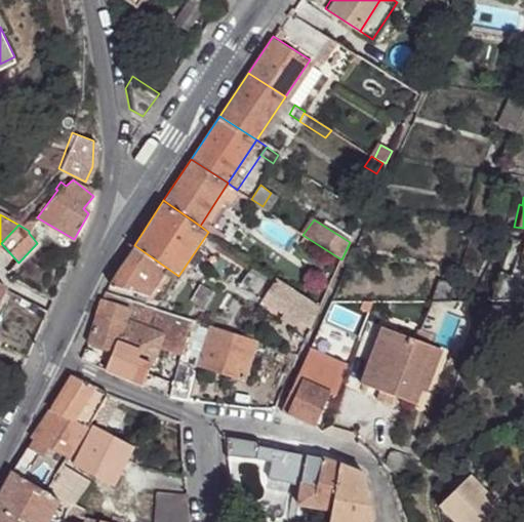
[(158,262),(134,245),(110,281),(136,291),(158,262)]
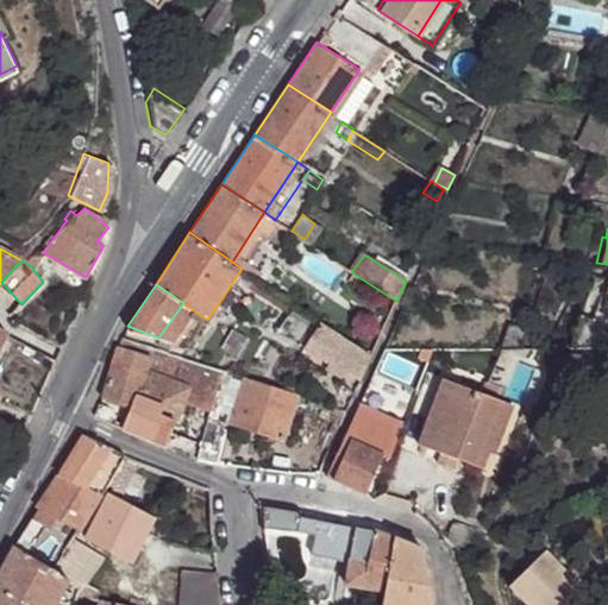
[(275,331),(306,347),(320,322),(292,302),(275,331)]
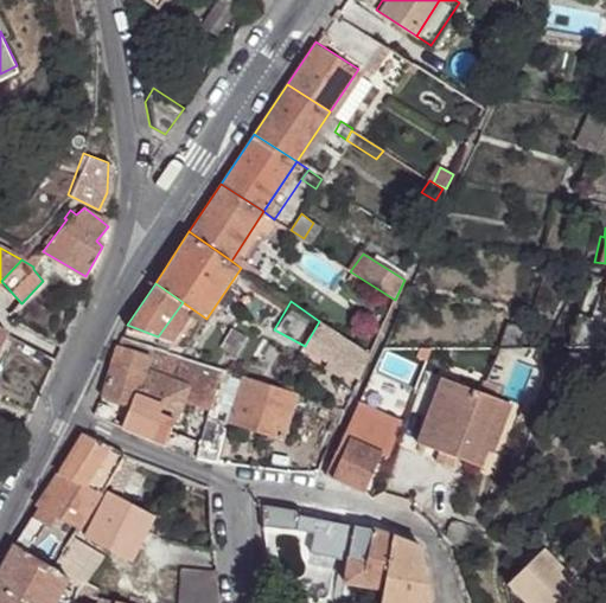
[(172,342),(195,310),(183,302),(158,337),(172,342)]
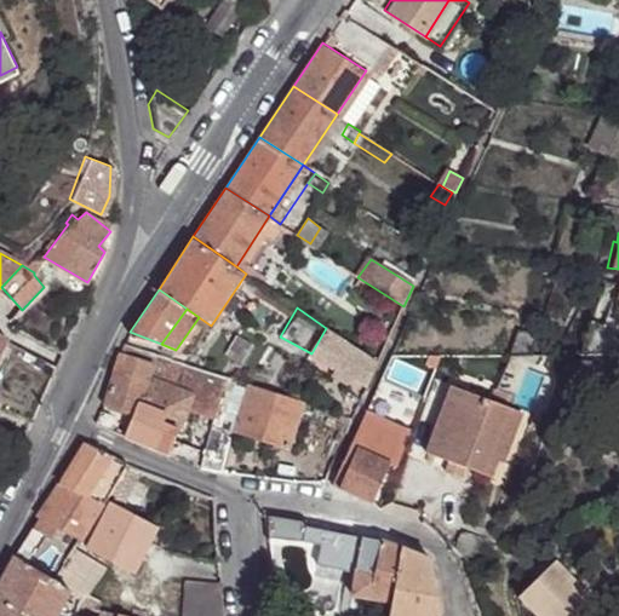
[(311,353),(330,364),(342,339),(326,328),(311,353)]
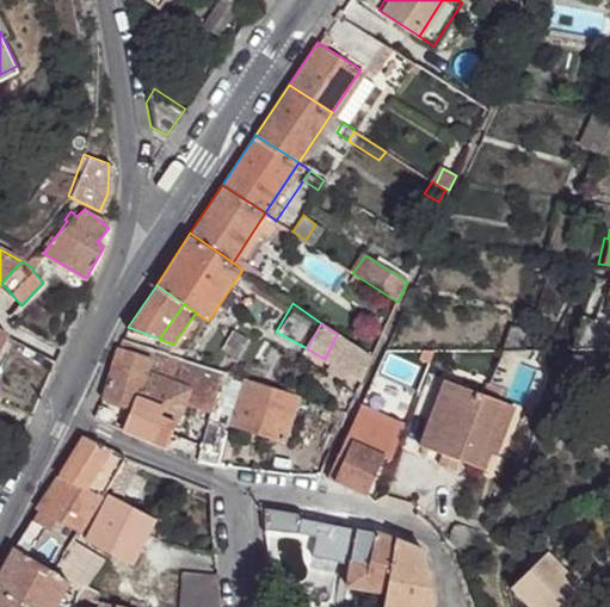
[(506,346),(523,347),(527,333),(513,329),(506,346)]
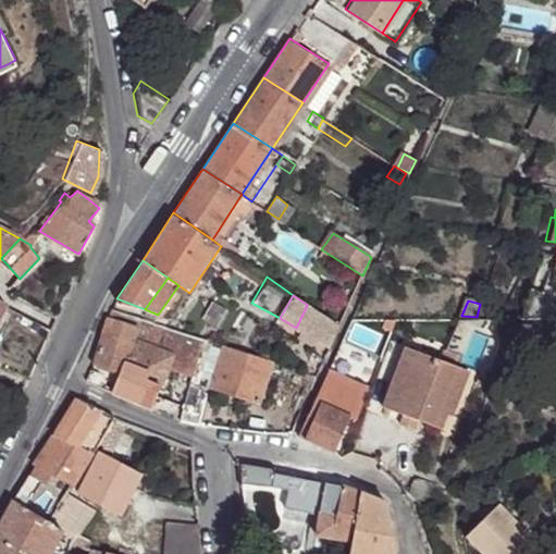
[(1,317),(45,341),(49,330),(8,304),(7,305),(1,317)]
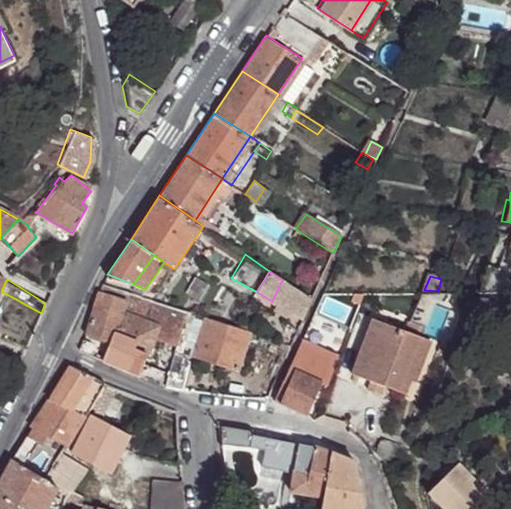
[(272,301),(288,311),(299,292),(282,280),(272,301)]
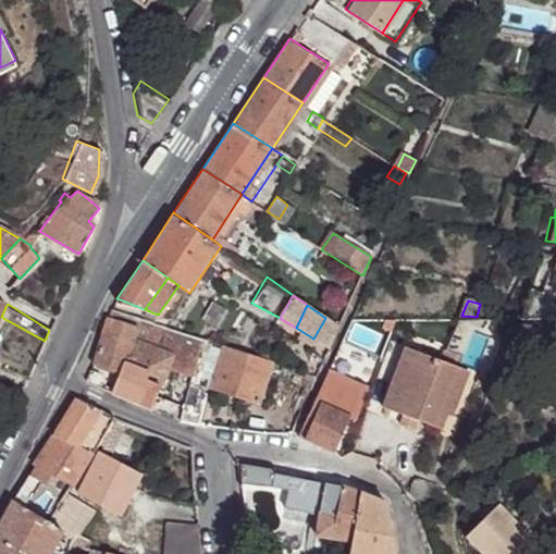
[(172,329),(114,309),(110,317),(135,331),(131,345),(172,355),(168,365),(190,372),(201,339),(189,335),(172,329)]
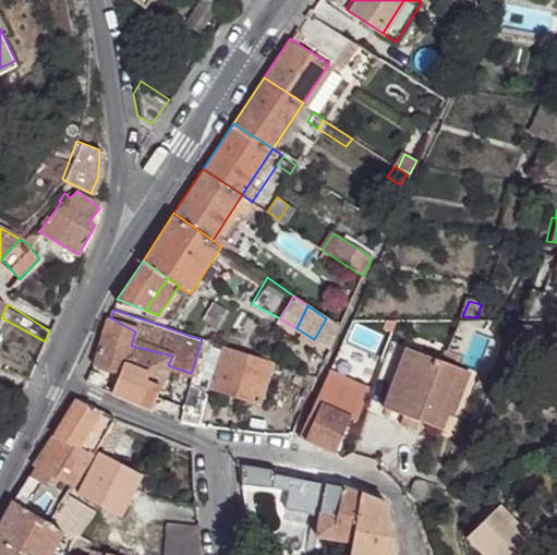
[(121,373),(131,346),(135,332),(110,317),(94,364),(121,373)]
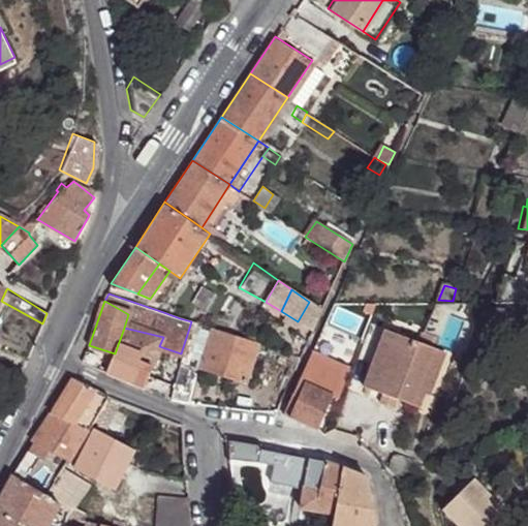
[(298,321),(312,329),(321,311),(309,302),(298,321)]
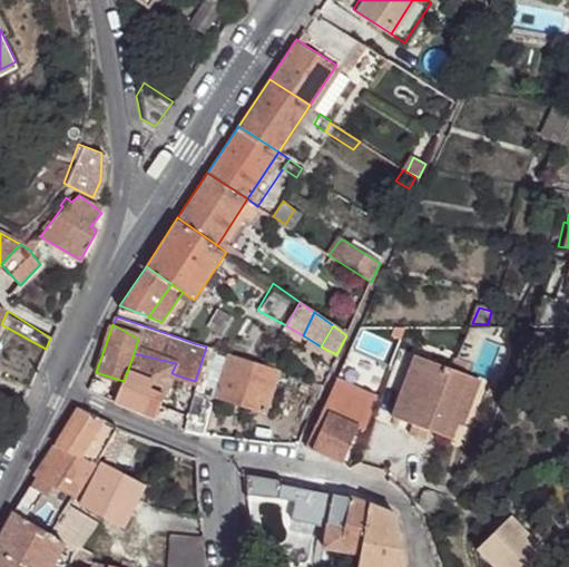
[(176,336),(194,343),(196,338),(178,331),(176,336)]
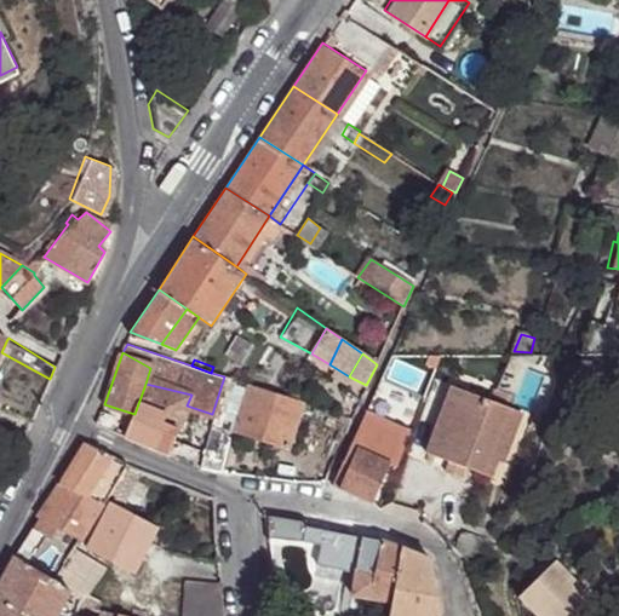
[(594,361),(580,360),(579,374),(594,374),(594,361)]
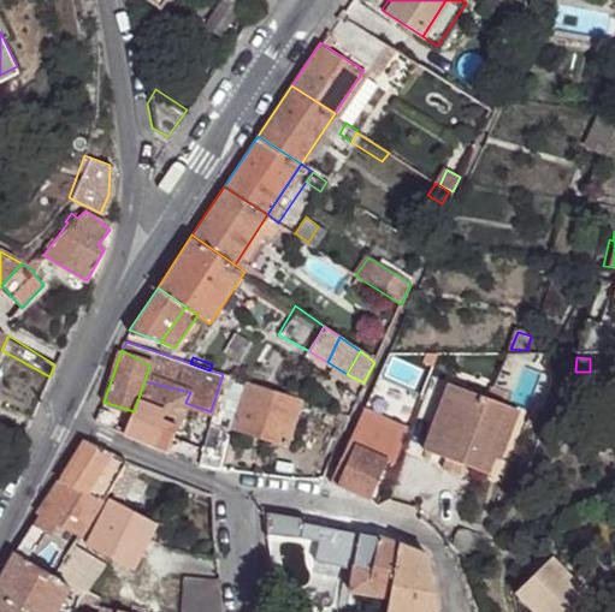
[(196,463),(219,468),(224,435),(219,434),(222,423),(235,378),(223,374),(211,411),(200,449),(196,463)]
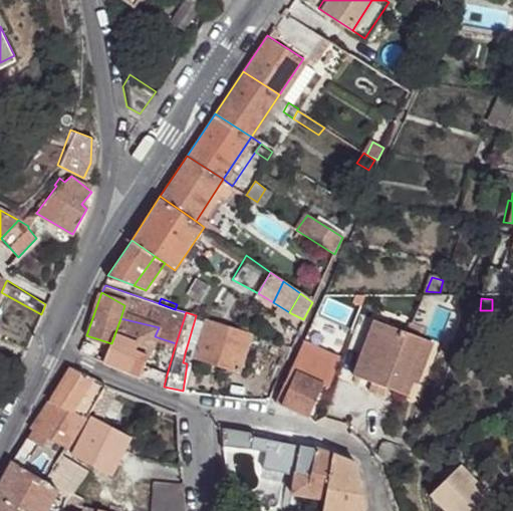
[(196,315),(185,353),(194,356),(206,318),(196,315)]
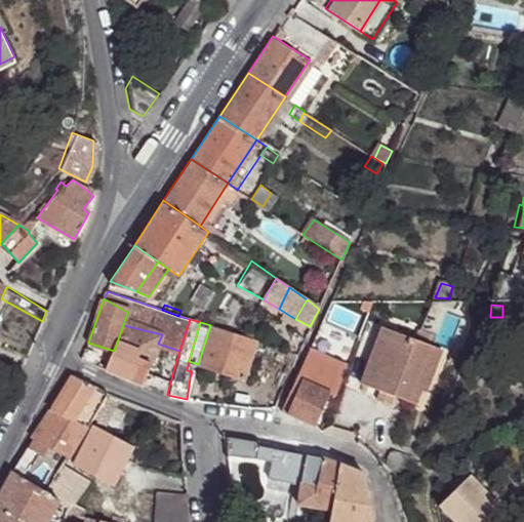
[(411,385),(428,344),(381,324),(357,379),(377,388),(374,396),(388,402),(392,393),(404,399),(411,385)]
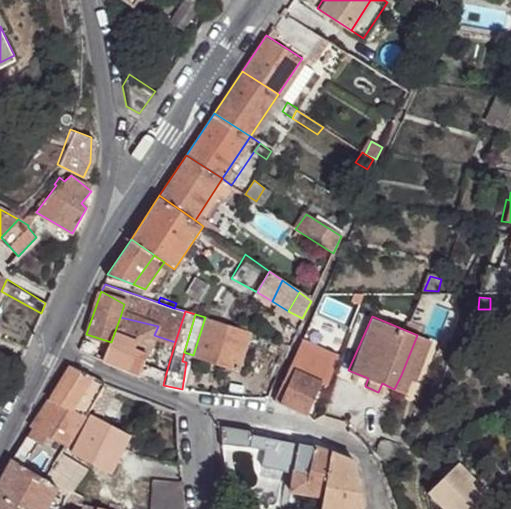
[(147,353),(154,335),(158,326),(120,317),(111,342),(147,353)]
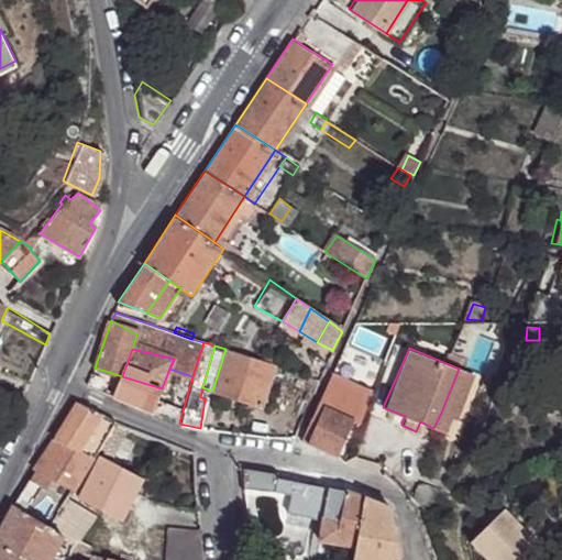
[(259,407),(275,364),(226,349),(212,391),(259,407)]
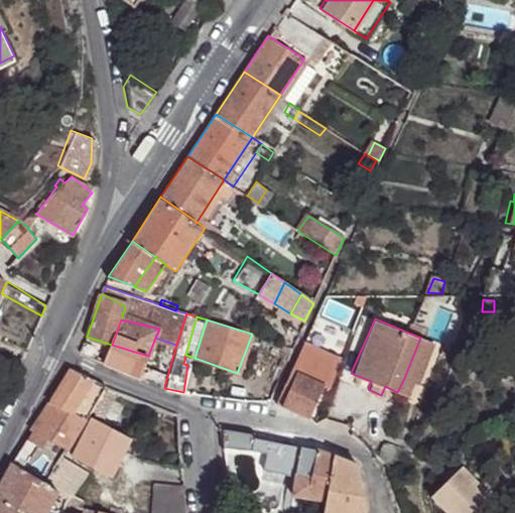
[(112,345),(87,337),(81,352),(105,362),(112,345)]
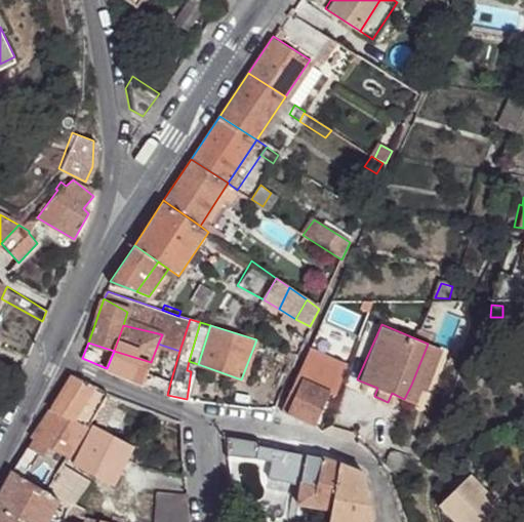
[(439,350),(428,344),(411,385),(419,388),(422,391),(439,350)]
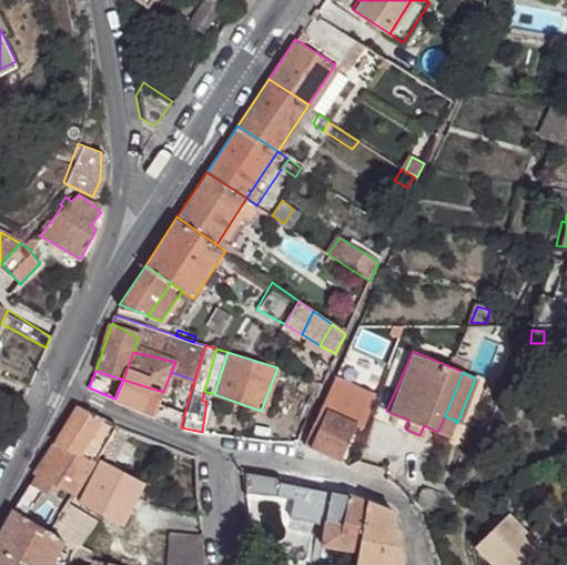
[(115,399),(154,417),(159,405),(163,392),(123,380),(115,399)]
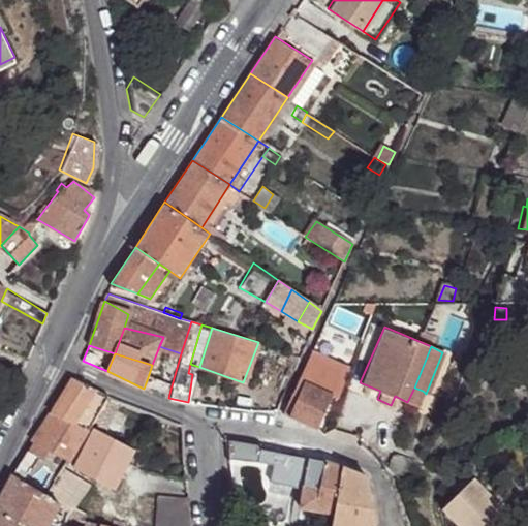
[(312,383),(300,377),(291,395),(298,399),(289,415),(316,428),(335,384),(316,375),(312,383)]
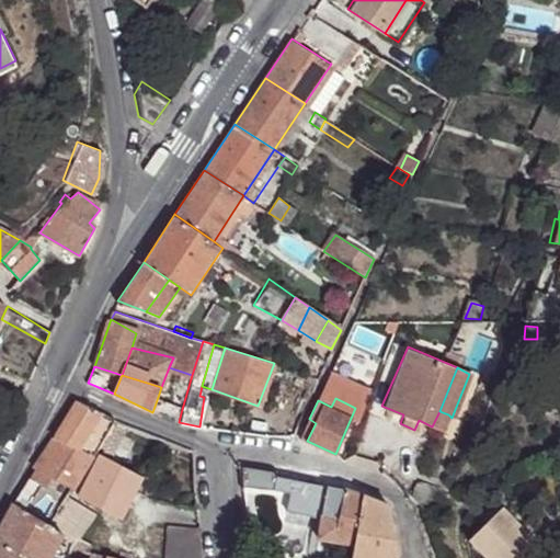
[(152,412),(179,422),(182,409),(157,400),(152,412)]
